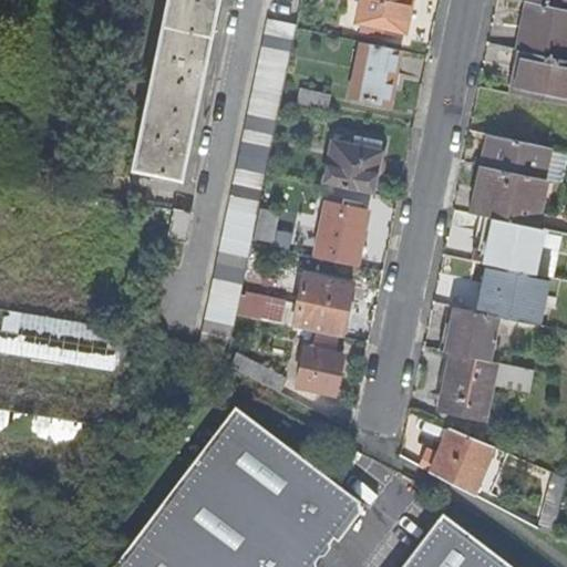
[(168,0),(134,169),(181,179),(217,0),(168,0)]
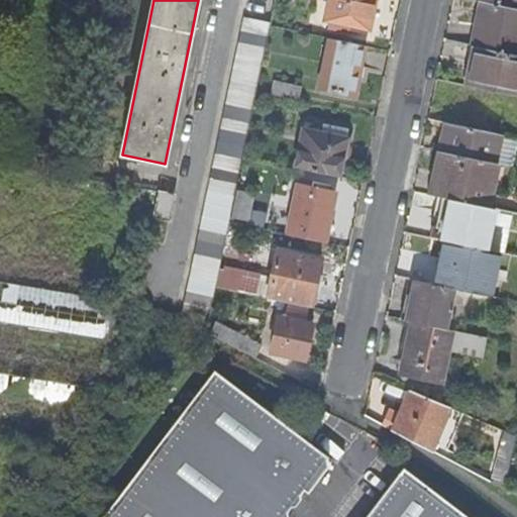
[(330,0),(327,19),(370,28),(375,0),(330,0)]
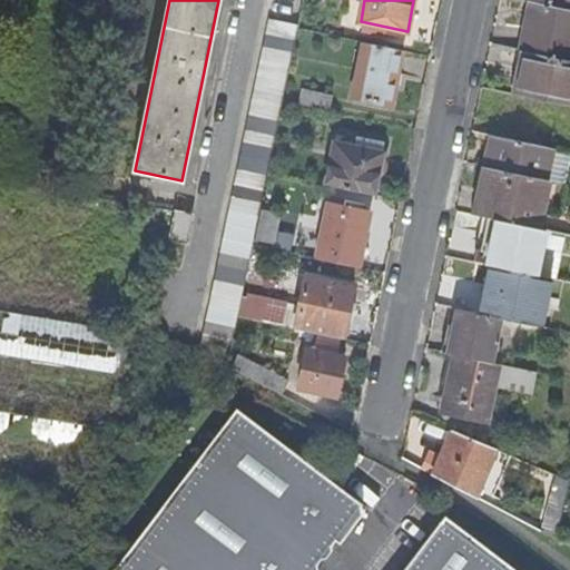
[(569,0),(533,0),(548,3),(548,5),(569,9),(569,0)]
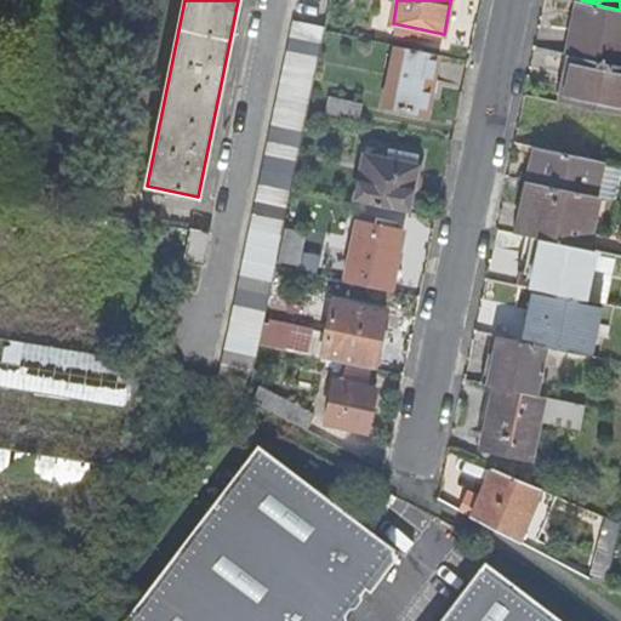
[(575,23),(569,55),(571,56),(620,66),(620,10),(597,5),(576,1),(573,22),(575,23)]
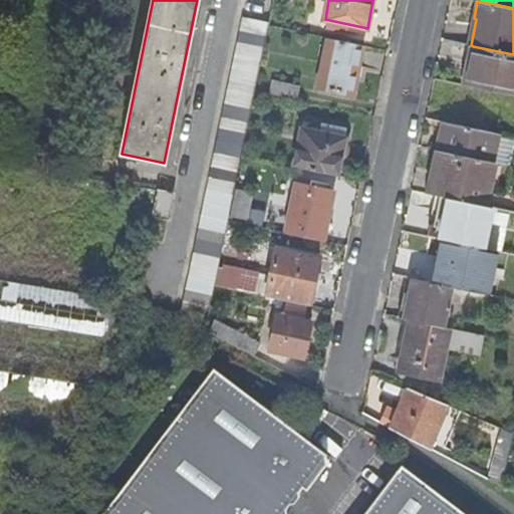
[(185,301),(209,306),(268,23),(244,18),(185,301)]
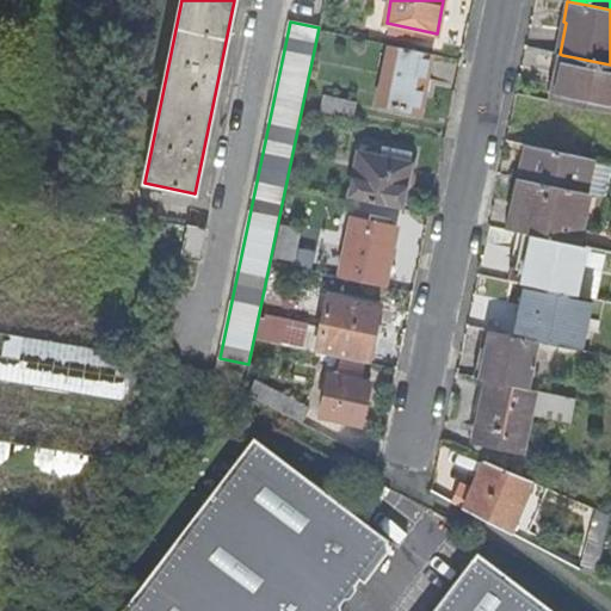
[(432,54),(389,44),(377,104),(419,113),(432,54)]
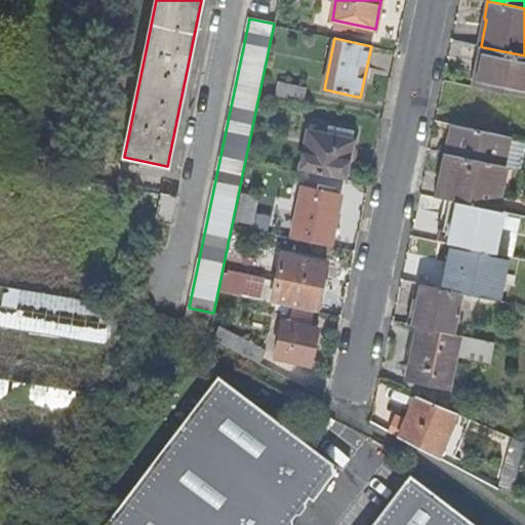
[(481,89),(524,97),(524,55),(483,47),(474,87),(481,89)]
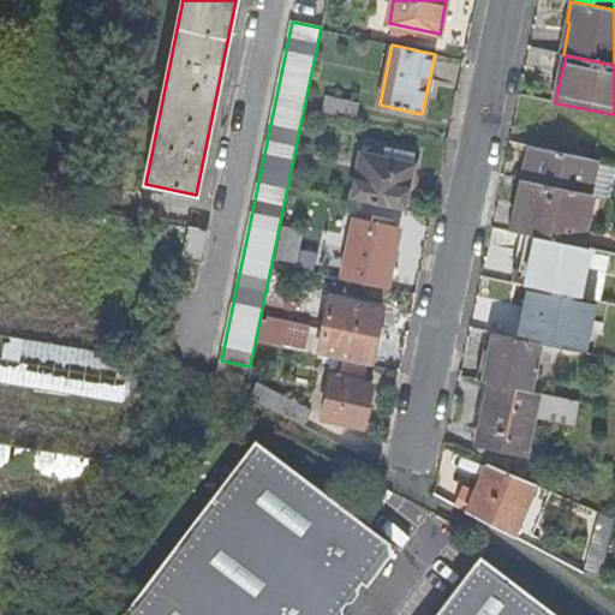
[(323,111),(356,118),(359,102),(327,95),(323,111)]
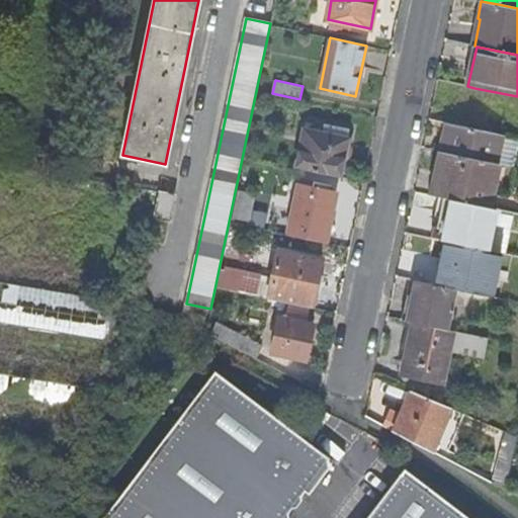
[(447,122),(466,126),(475,88),(467,86),(442,81),(434,120),(447,122)]
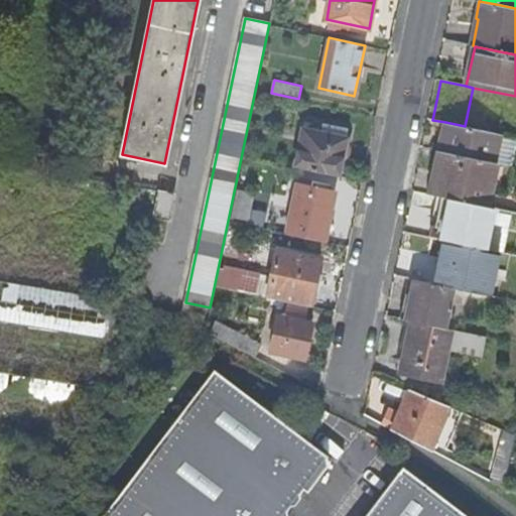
[(496,163),(502,134),(465,126),(445,122),(439,151),(496,163)]
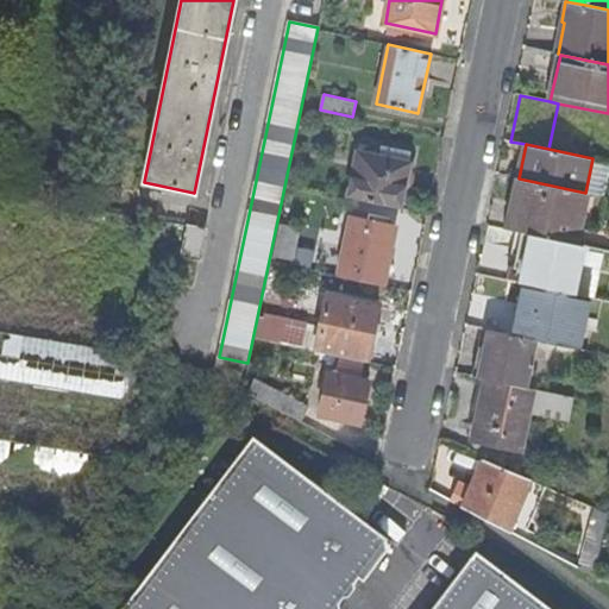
[(357,152),(347,198),(399,208),(410,151),(380,145),(377,157),(357,152)]
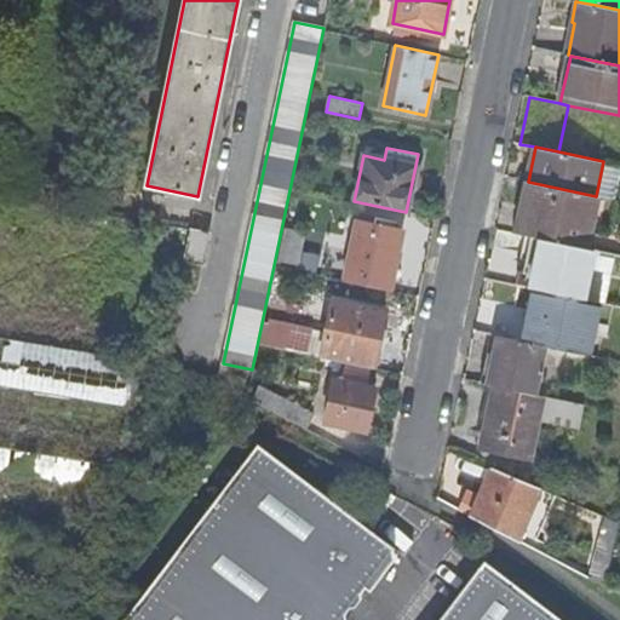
[(586,250),(598,197),(596,196),(528,182),(516,234),(586,250)]
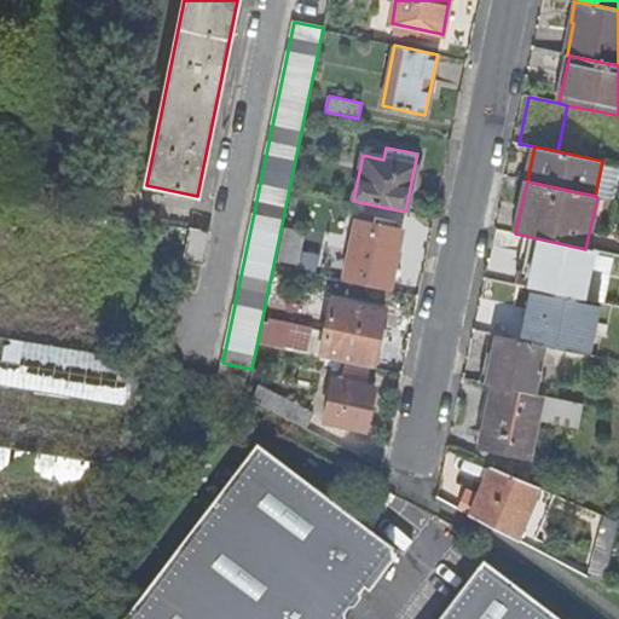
[(356,223),(343,279),(389,290),(400,232),(356,223)]
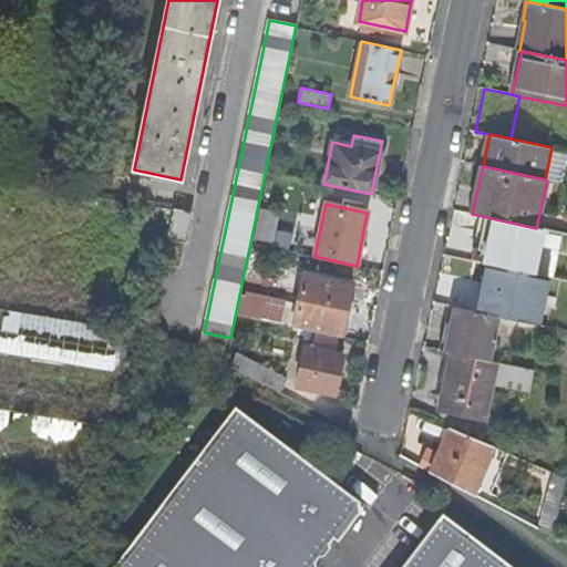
[(187,243),(192,216),(174,212),(168,239),(187,243)]
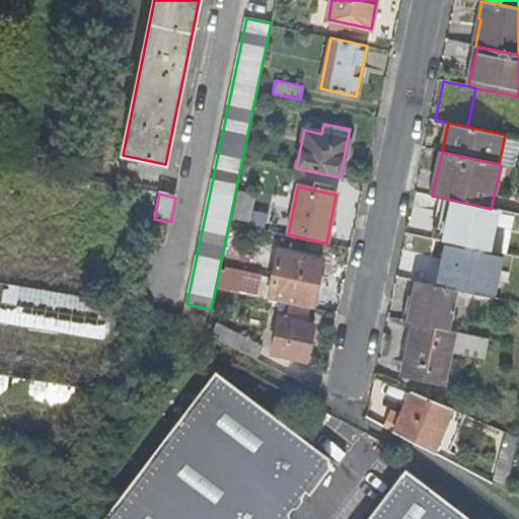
[(518,199),(501,195),(498,205),(518,209),(518,199)]
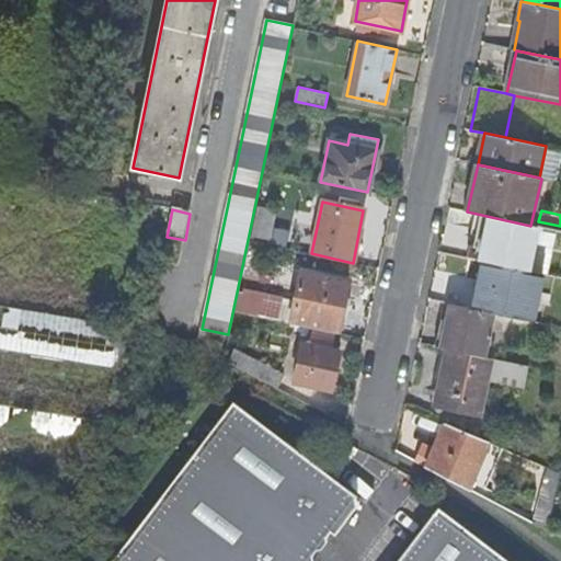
[(560,231),(553,230),(551,240),(560,241),(560,231)]
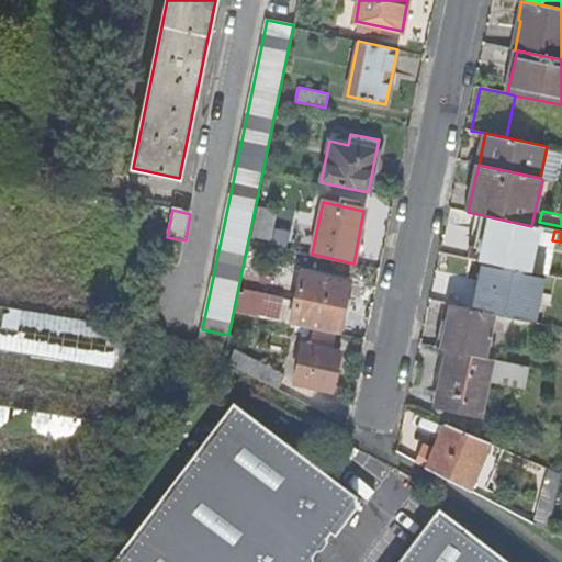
[(450,305),(454,306),(454,304),(486,312),(487,302),(474,300),(475,296),(450,291),(457,258),(442,256),(435,290),(431,289),(428,301),(450,305)]
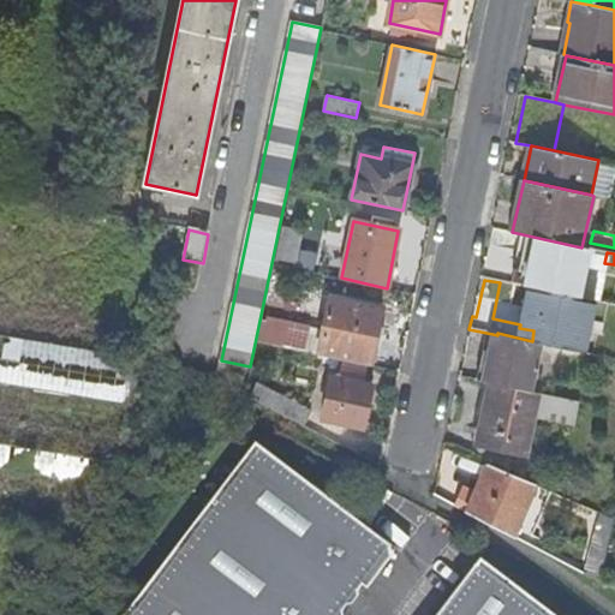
[(527,288),(500,282),(493,318),(520,324),(527,288)]
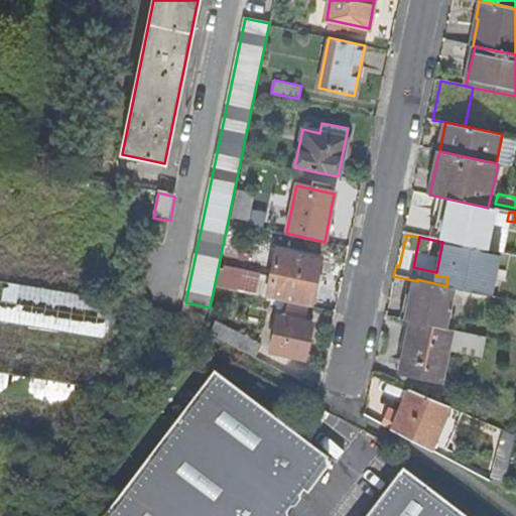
[(277,249),(267,297),(286,301),(309,306),(310,306),(320,258),(277,249)]
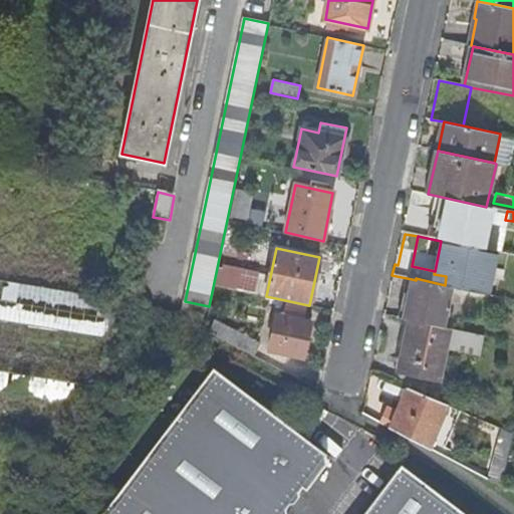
[(219,264),(215,285),(238,290),(242,270),(219,264)]
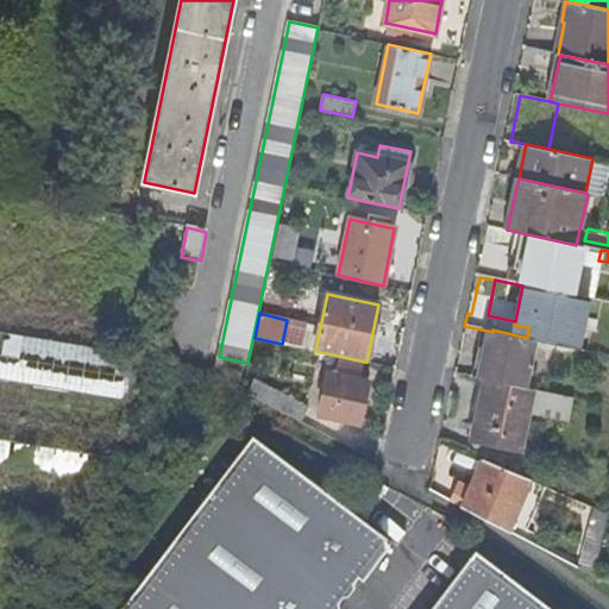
[(526,388),(534,340),(493,332),(488,331),(478,378),(485,380),(526,388)]
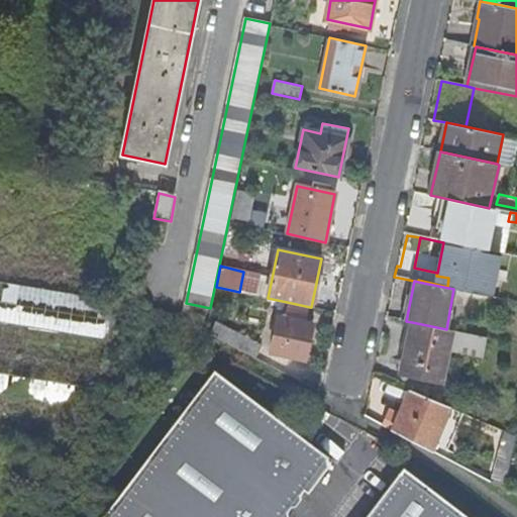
[(8,283),(6,300),(0,299),(0,319),(107,331),(111,294),(8,283)]
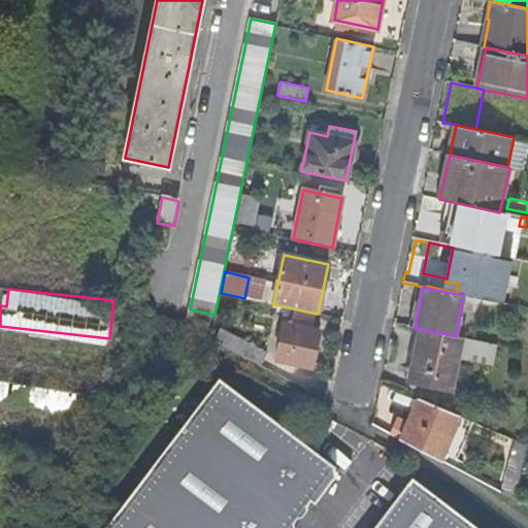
[(317,314),(293,308),(290,324),(287,326),(285,325),(277,359),(311,367),(319,332),(312,331),(317,314)]
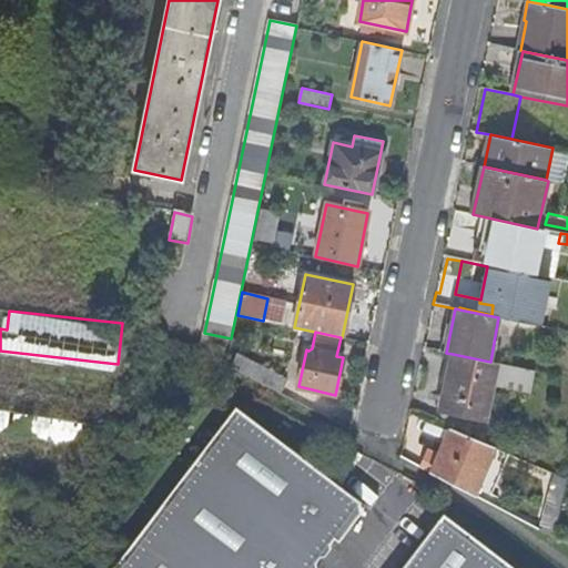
[(487,423),(499,363),(490,362),(453,354),(439,413),(487,423)]
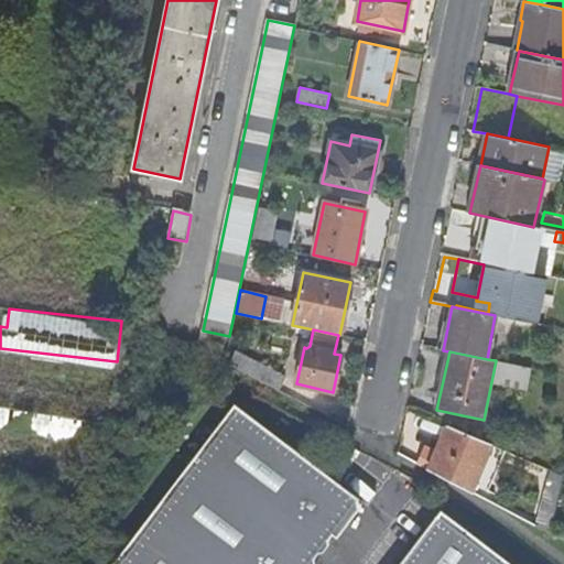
[(235,354),(229,365),(239,369),(279,390),(286,377),(258,361),(256,364),(235,354)]
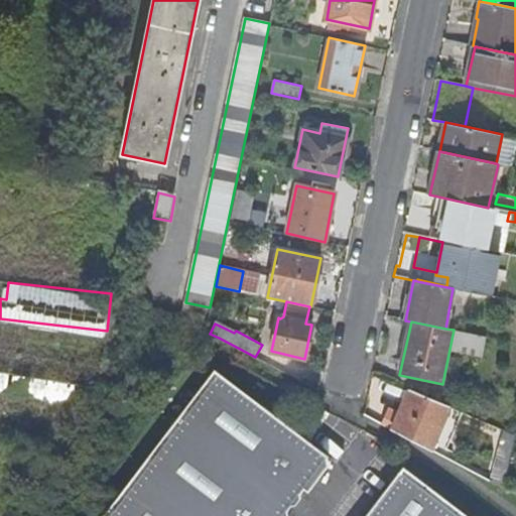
[(286,515),(314,480),(318,483),(331,468),(329,461),(331,459),(217,373),(107,515),(286,515)]
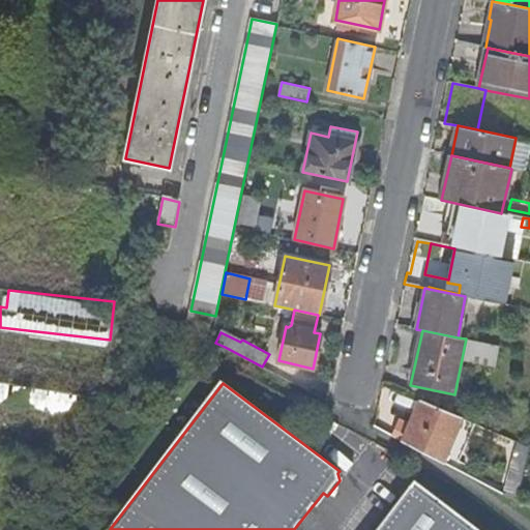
[(404,441),(444,462),(462,418),(421,402),(404,441)]
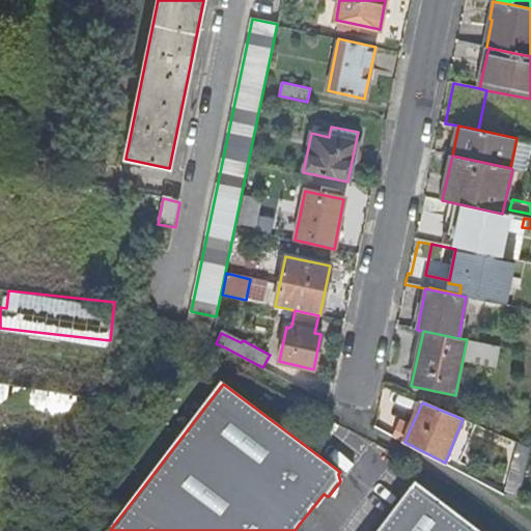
[(481,530),(417,482),(380,530),(481,530)]
